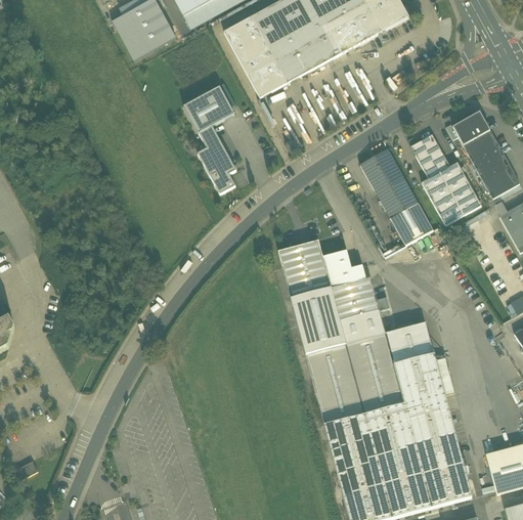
[(122,13),(111,19),(133,59),(175,37),(156,0),(147,0),(122,13)]
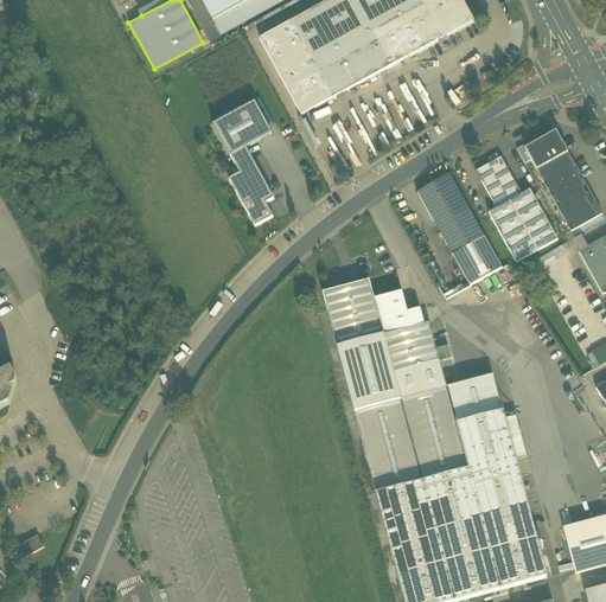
[(151,0),(136,8),(141,15),(171,0),(151,0)]
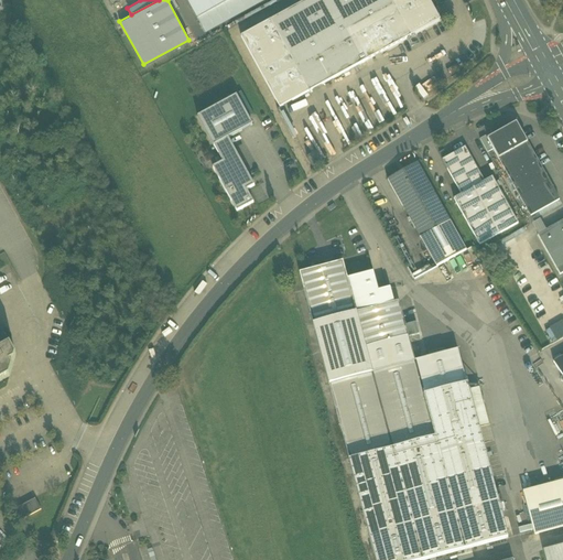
[(186,0),(196,17),(226,0),(186,0)]
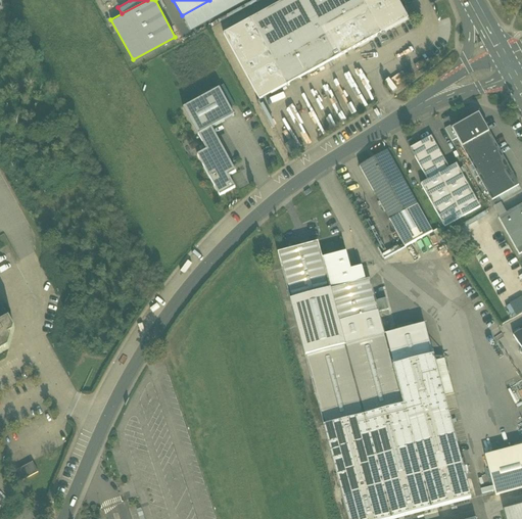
[(209,0),(182,15),(189,30),(241,0),(209,0)]
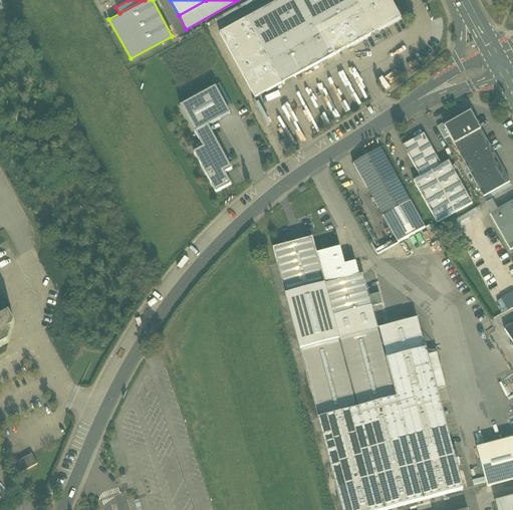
[(274,0),(219,30),(254,95),(401,15),(392,0),(274,0)]
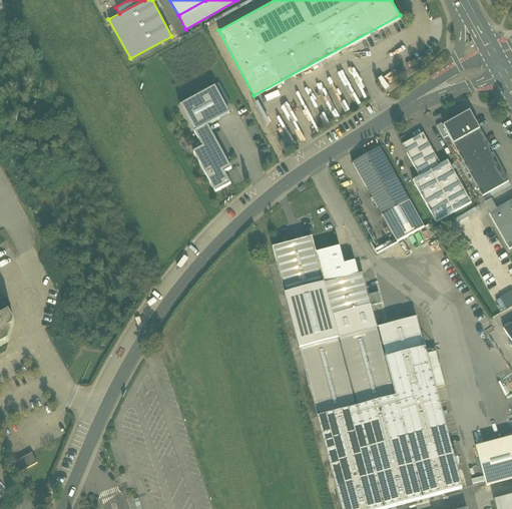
[(228,109),(213,83),(178,102),(193,129),(206,122),(228,109)]
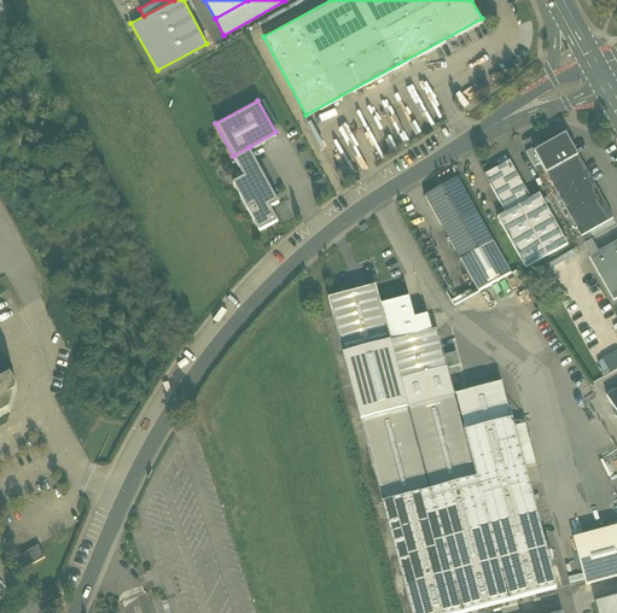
[(564,130),(558,134),(563,144),(570,140),(564,130)]
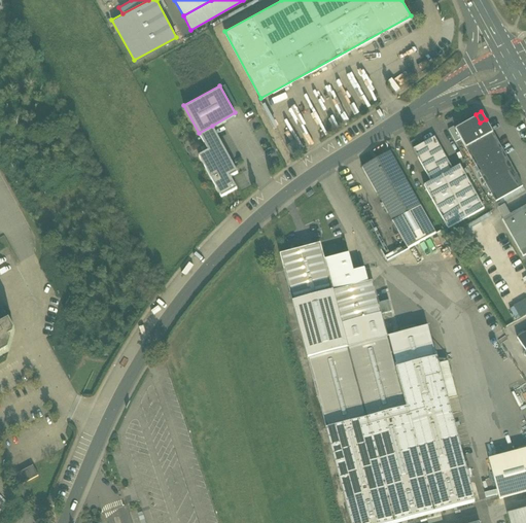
[(492,130),(486,119),(480,123),(476,114),(454,127),(459,136),(464,145),(492,130)]
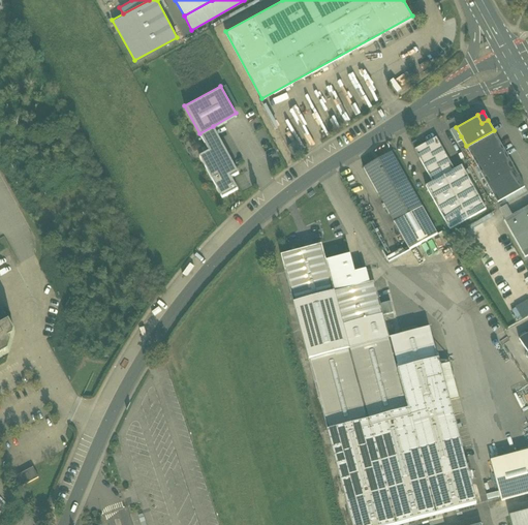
[(448,127),(456,140),(461,136),(456,127),(455,124),(448,127)]
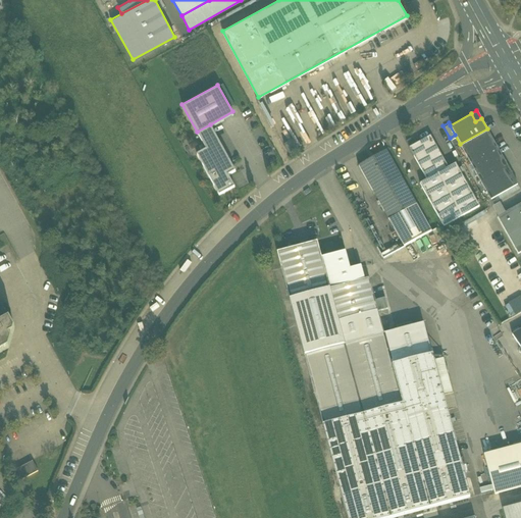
[(235,168),(210,124),(197,132),(205,147),(196,152),(218,193),(233,184),(227,172),(235,168)]
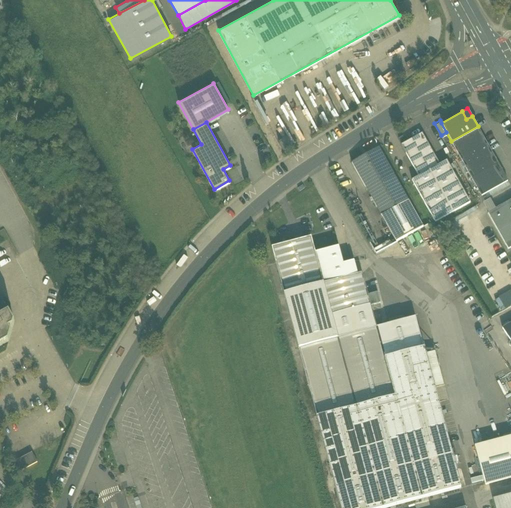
[(451,141),(471,175),(497,161),(478,126),(451,141)]
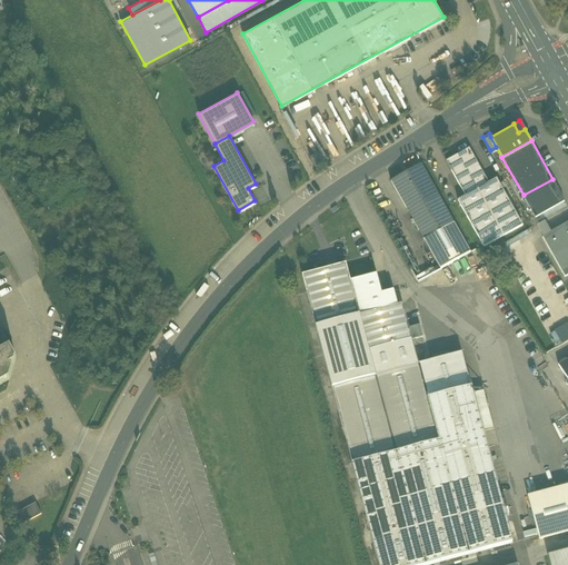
[(445,158),(465,192),(488,179),(468,145),(445,158)]
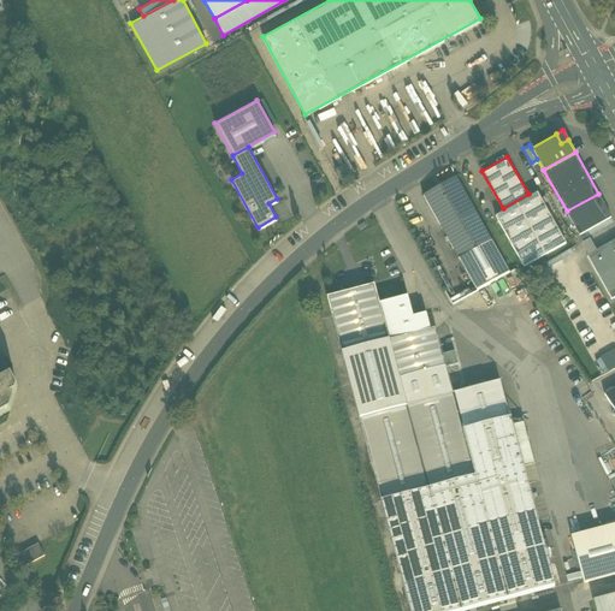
[(423,191),(457,255),(490,237),(454,173),(423,191)]
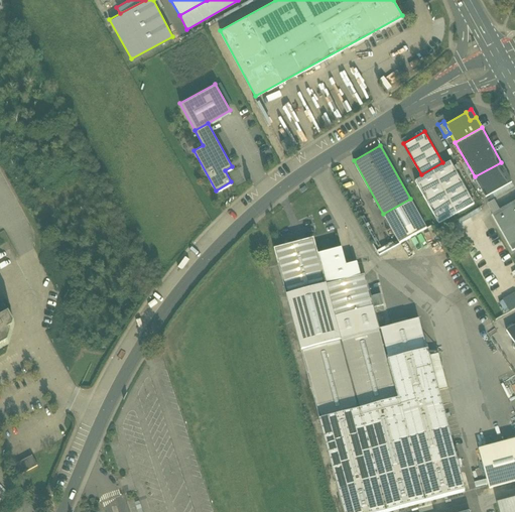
[(449,158),(442,162),(421,174),(414,178),(437,221),(473,201),(449,158)]
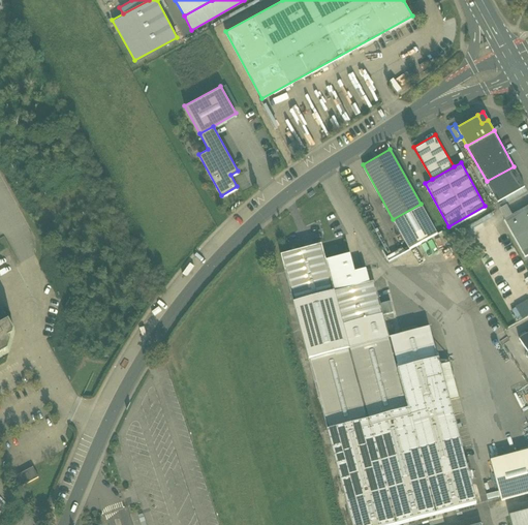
[(524,184),(514,166),(487,181),(497,199),(524,184)]
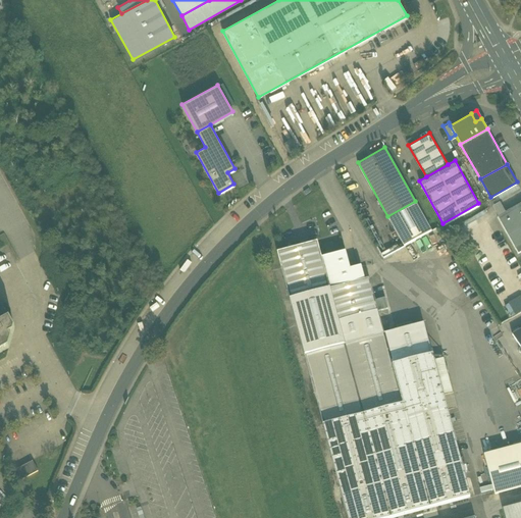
[(520,248),(520,200),(497,214),(517,251),(520,248)]
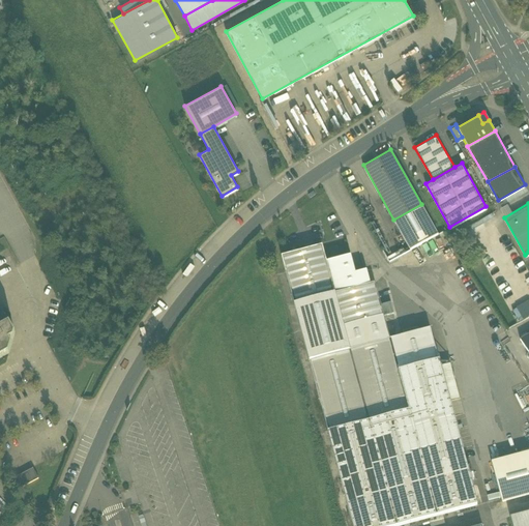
[(421,204),(393,220),(409,247),(437,232),(421,204)]
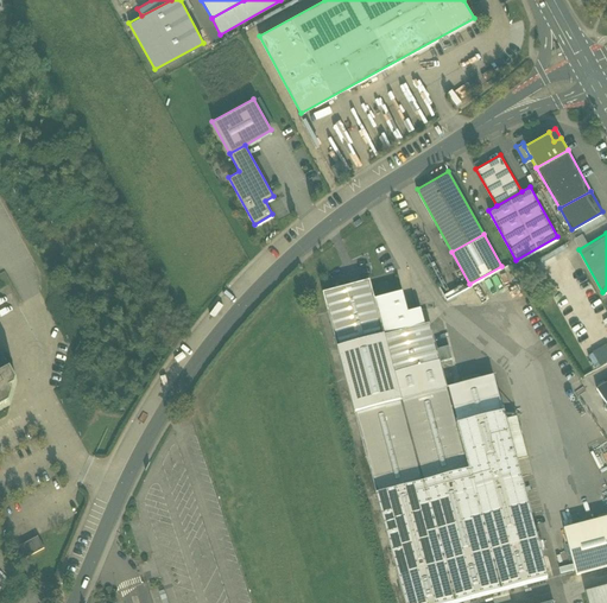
[(368,277),(322,290),(354,410),(447,385),(440,357),(449,355),(446,346),(436,348),(429,321),(423,322),(383,332),(373,296),(368,277)]
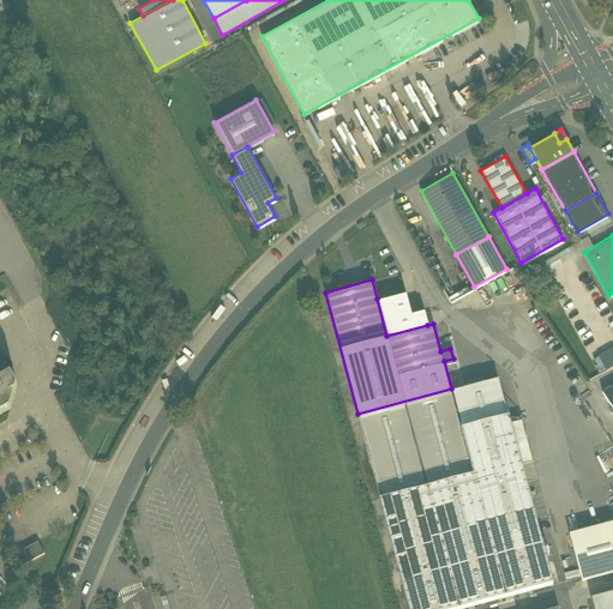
[(410,313),(406,291),(377,299),(386,336),(427,325),(424,309),(410,313)]
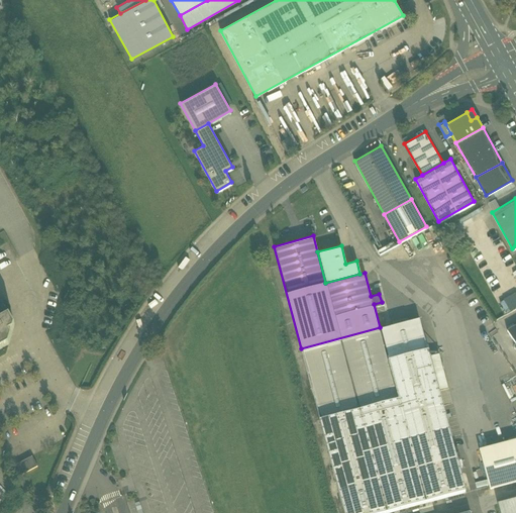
[(515,289),(499,297),(505,309),(515,303),(515,289)]
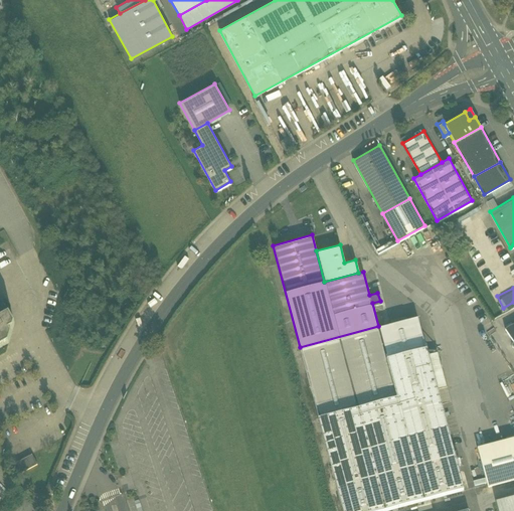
[(7,311),(1,314),(0,314),(0,344),(8,340),(10,331),(8,327),(12,325),(13,321),(8,311),(7,311)]
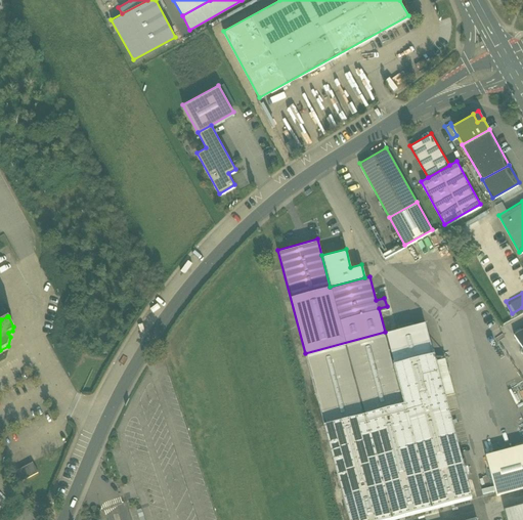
[(385,332),(305,353),(349,519),(379,519),(471,495),(443,394),(434,359),(424,321),(385,332)]
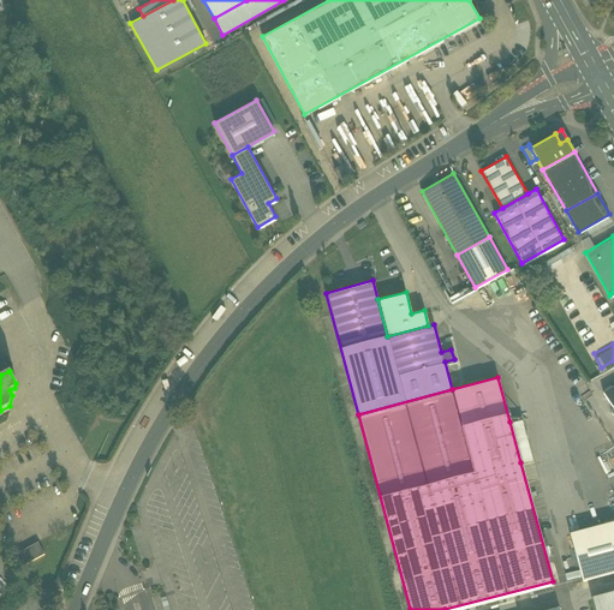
[(613,408),(613,383),(602,390),(613,408)]
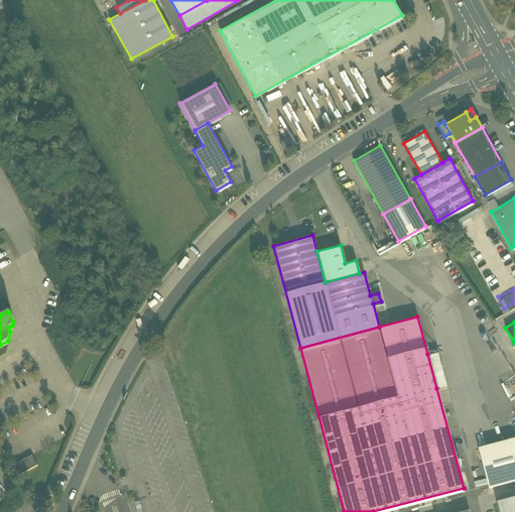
[(437,352),(427,354),(436,388),(446,385),(437,352)]
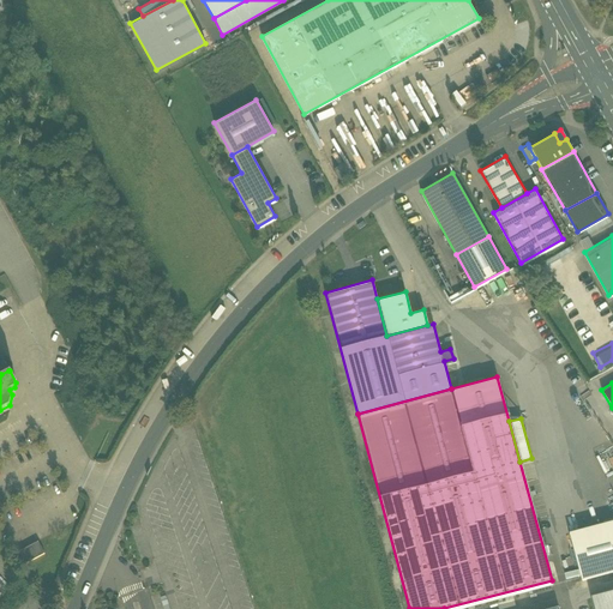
[(612,518),(569,531),(581,577),(612,568),(612,518)]
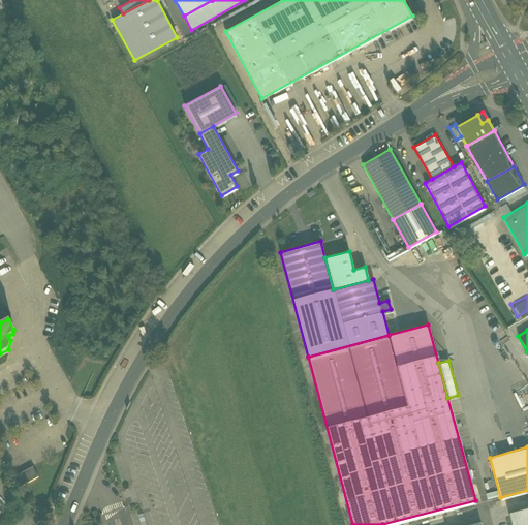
[(32,463),(16,472),(21,482),(37,472),(32,463)]
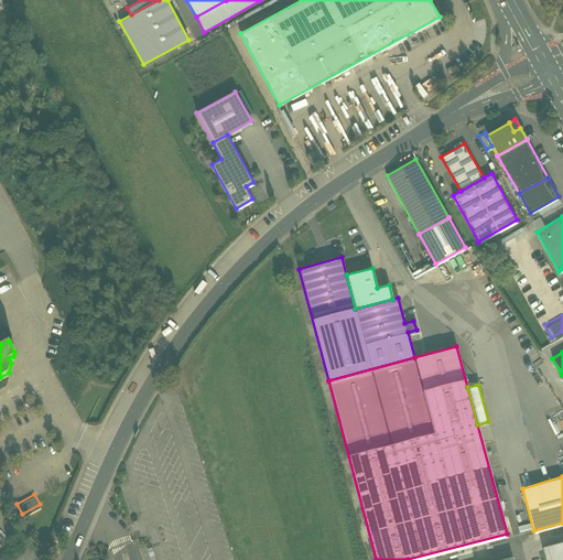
[(562,559),(562,540),(541,547),(544,559),(562,559)]
